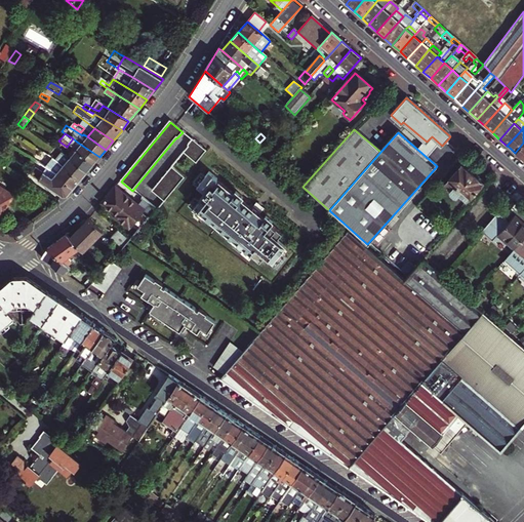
[(255,138),(252,144),(272,160),(276,156),(259,143),(255,138)]
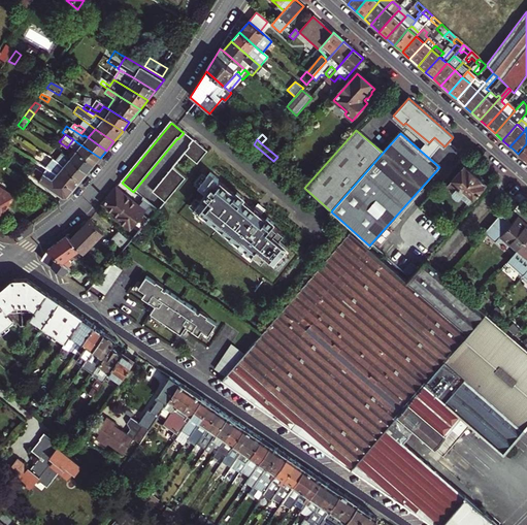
[(194,140),(185,154),(197,165),(208,152),(194,140)]
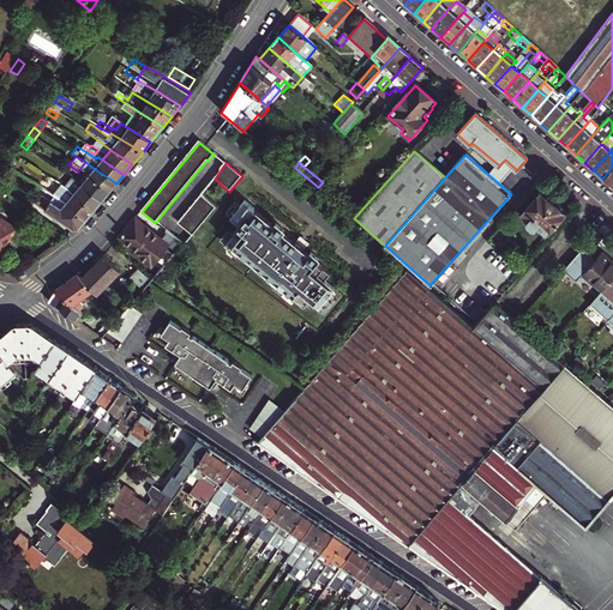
[(68,169),(78,176),(80,173),(78,171),(70,165),(68,169)]
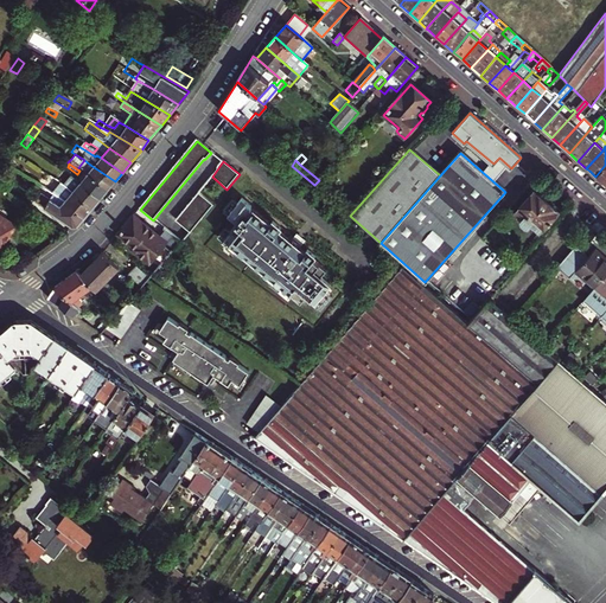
[(83,173),(87,177),(94,167),(90,165),(85,170),(83,173)]
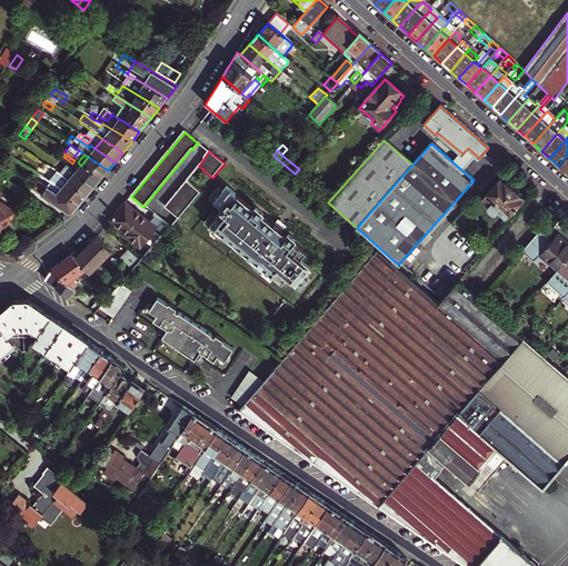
[(567,155),(558,166),(567,174),(567,155)]
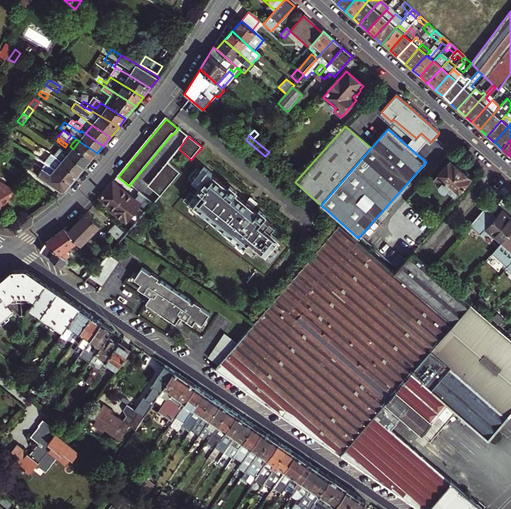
[(79,141),(73,149),(90,161),(97,153),(79,141)]
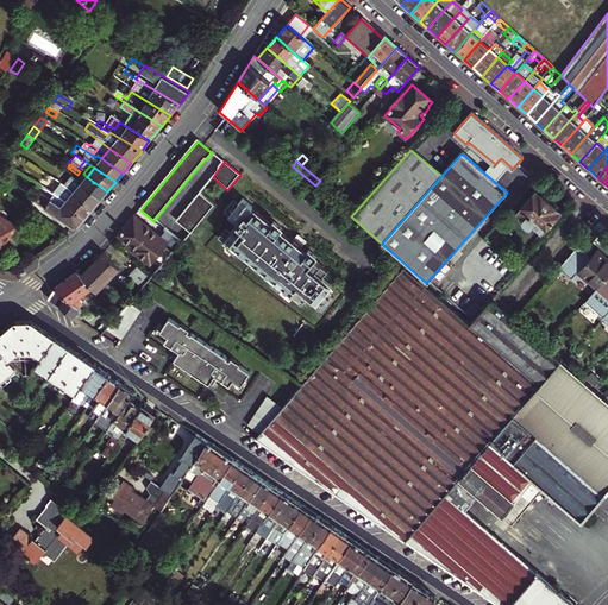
[(81,183),(80,187),(100,201),(107,191),(87,177),(83,174),(80,171),(77,175),(75,178),(81,183)]
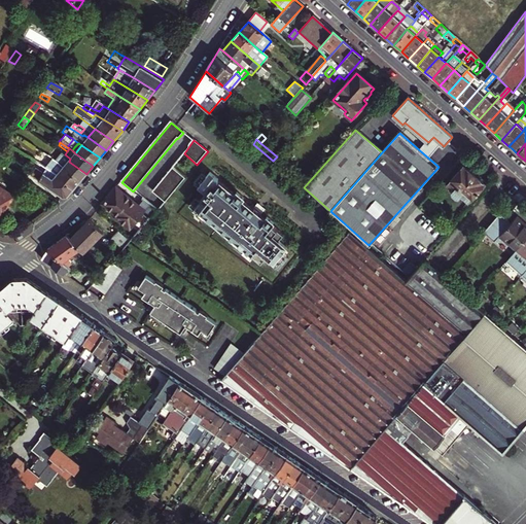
[(16,168),(0,156),(0,165),(12,173),(16,168)]
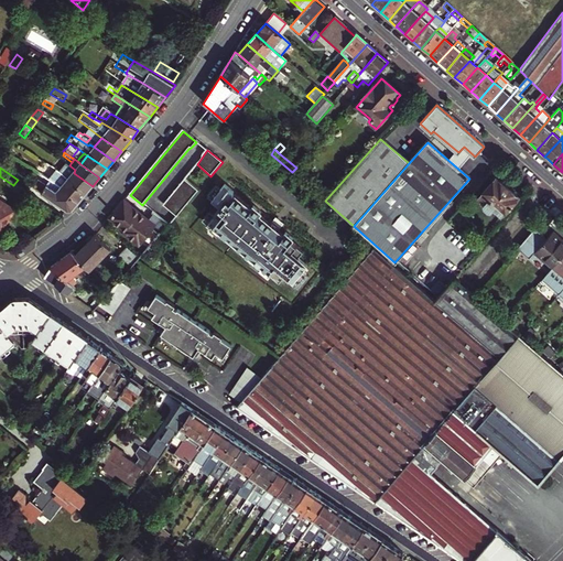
[(66,168),(61,176),(85,195),(93,186),(74,173),(66,168)]
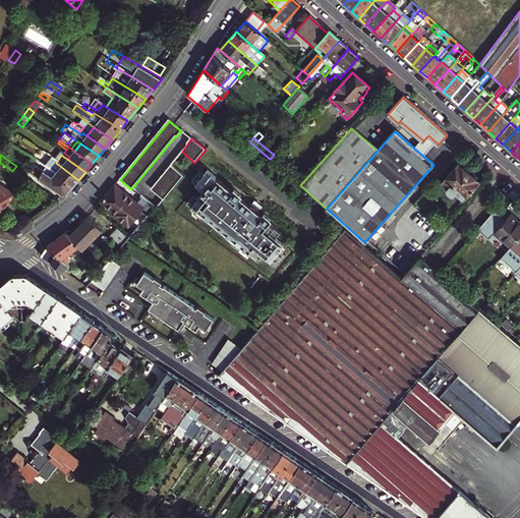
[(56,163),(49,172),(71,187),(78,180),(56,163)]
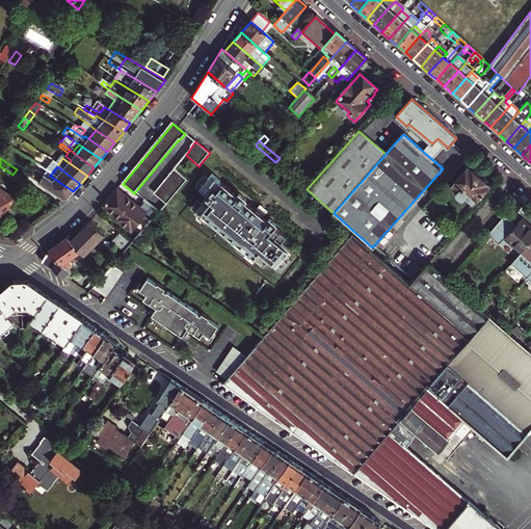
[(468,168),(452,186),(459,193),(461,189),(468,194),(465,197),(474,205),(489,187),(468,168)]
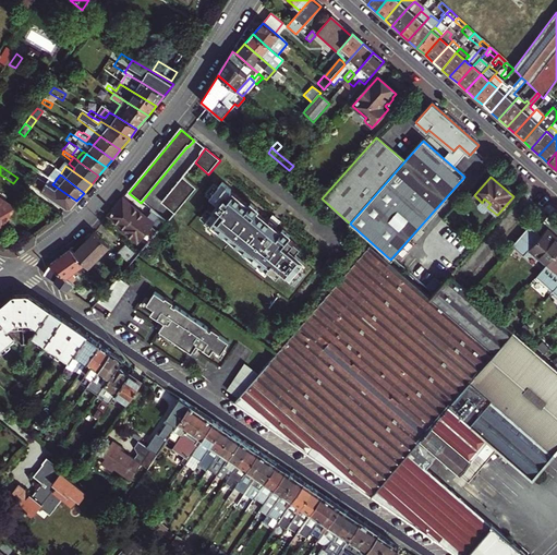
[(182,179),(160,205),(174,216),(196,190),(182,179)]
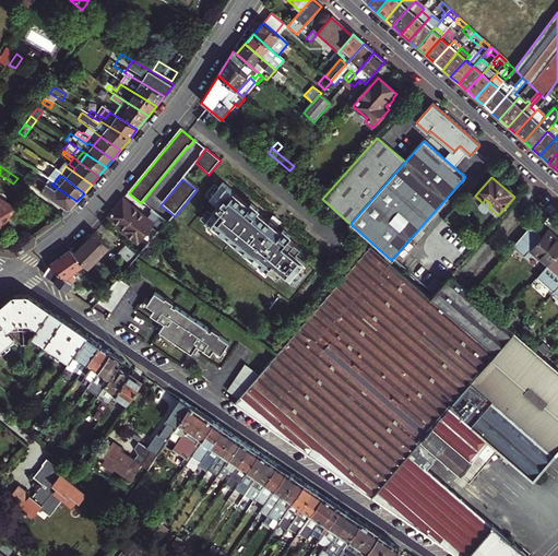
[(37,181),(33,188),(66,210),(71,210),(76,201),(52,185),(49,189),(37,181)]
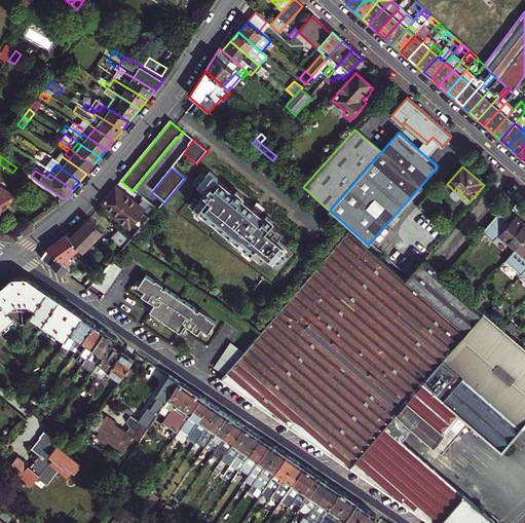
[(204,178),(199,185),(208,191),(204,195),(198,202),(194,208),(198,212),(195,215),(204,221),(207,219),(218,228),(235,241),(233,245),(242,252),(245,249),(254,257),(260,262),(263,259),(266,256),(277,265),(286,255),(282,252),(286,247),(277,240),(283,234),(271,225),(273,222),(266,217),(264,219),(259,215),(261,213),(254,208),(252,210),(240,200),(242,198),(236,193),(234,195),(217,181),(218,180),(209,173),(204,178)]
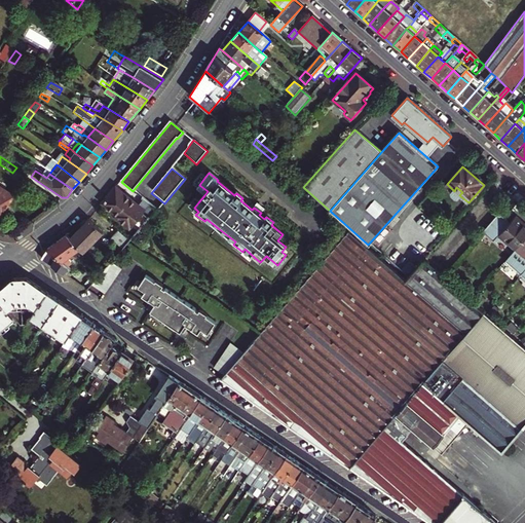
[(204,178),(201,175),(193,185),(204,195),(208,191),(199,185),(204,178)]
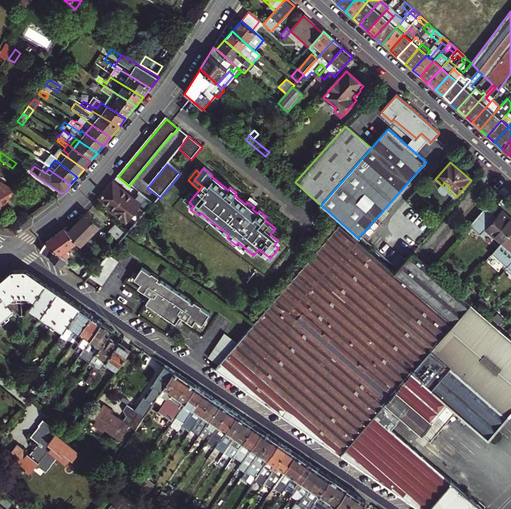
[(113,183),(100,199),(113,209),(112,211),(126,223),(139,207),(145,213),(152,205),(138,194),(133,201),(113,183)]
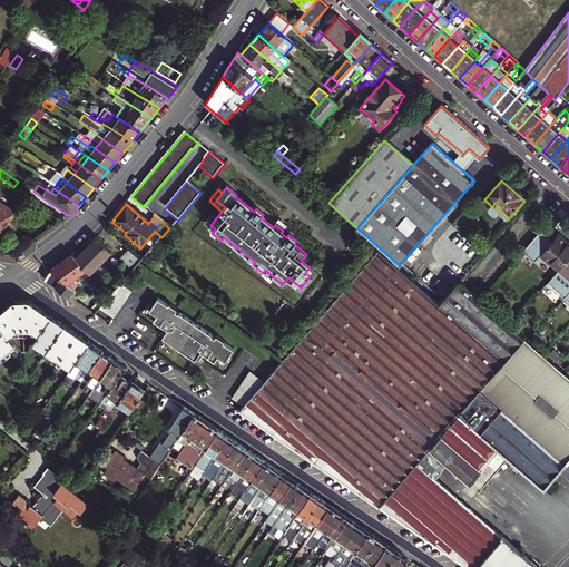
[(0,237),(15,215),(0,205),(0,237)]
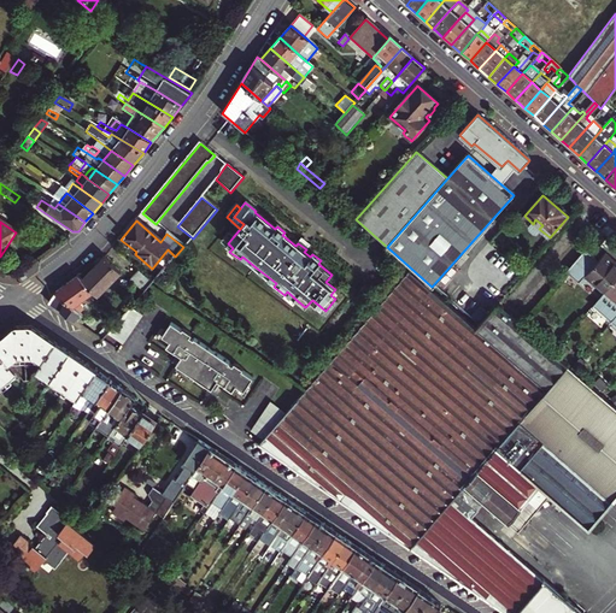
[(233,237),(228,234),(220,243),(229,252),(233,248),(228,243),(233,237)]
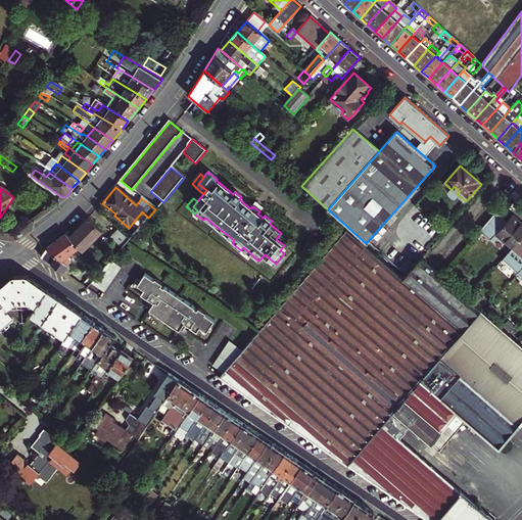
[(263,207),(255,202),(252,206),(259,211),(263,207)]
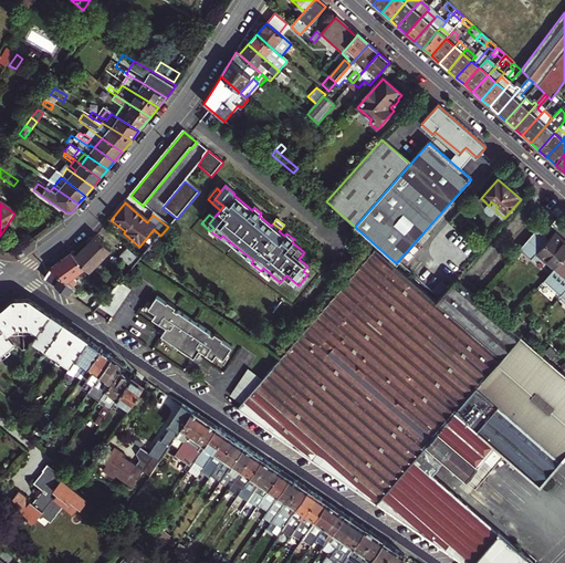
[(555,268),(564,257),(564,242),(562,240),(564,238),(557,232),(551,240),(550,242),(546,239),(547,237),(539,229),(521,250),(533,261),(537,256),(547,264),(550,262),(555,268)]
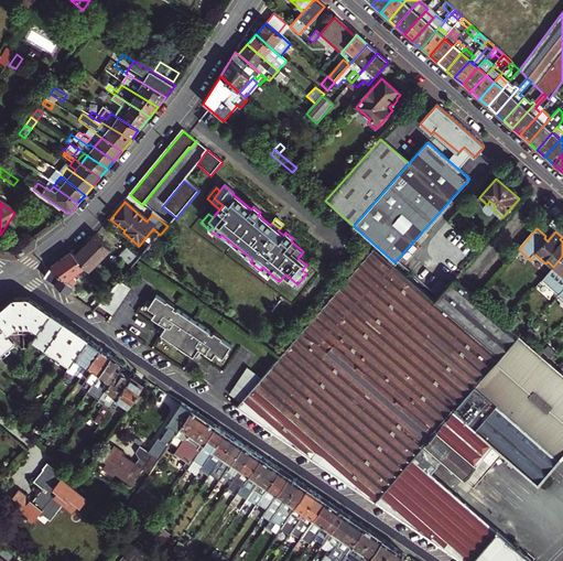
[(75,258),(86,268),(90,272),(110,250),(96,236),(75,258)]
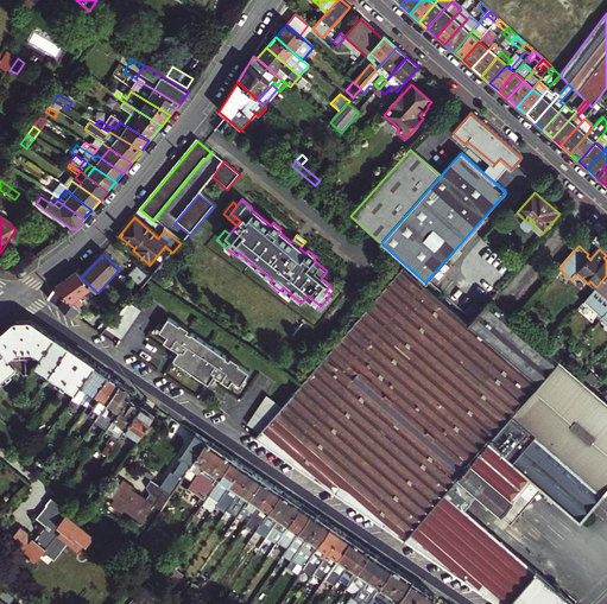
[(272,279),(252,264),(250,267),(270,283),(272,279)]
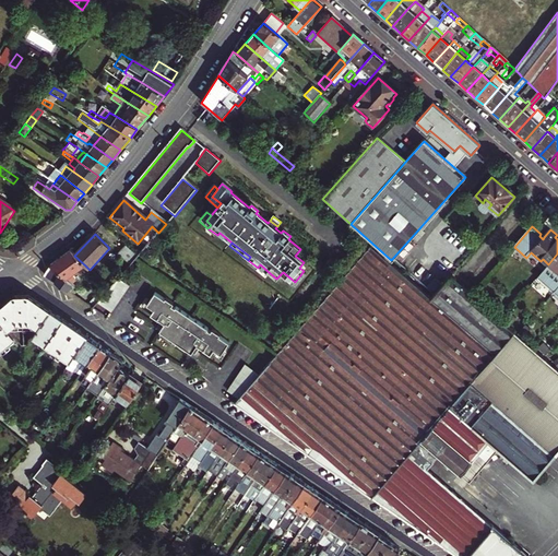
[(138,257),(125,245),(117,253),(130,265),(138,257)]
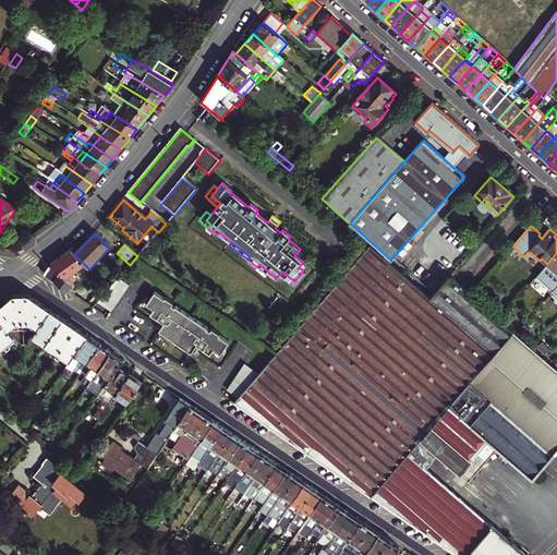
[(556,370),(448,276),(431,294),(428,298),(368,245),(259,375),(239,399),(234,405),(457,554),(524,554),(425,469),(438,455),(460,473),(489,439),(504,453),(511,459),(533,479),(556,451),(556,370)]
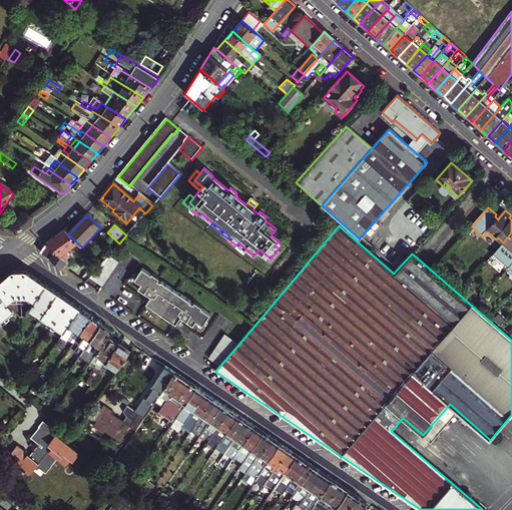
[(64,230),(47,244),(56,252),(51,261),(64,270),(69,263),(66,261),(71,257),(67,251),(78,243),(68,234),(64,230)]
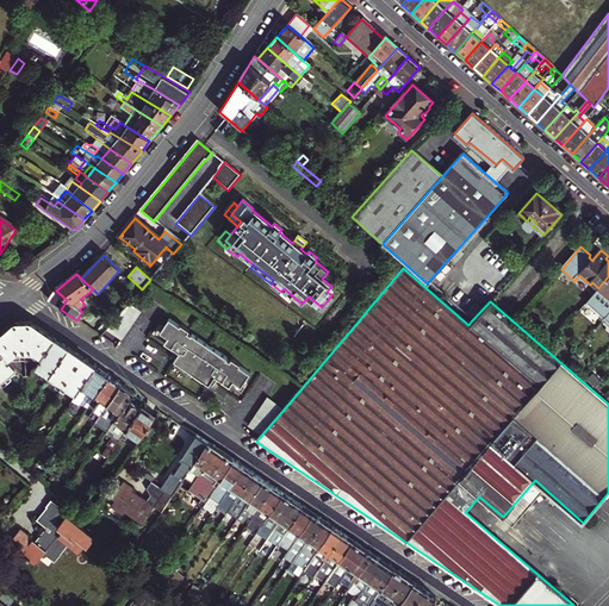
[(608,276),(598,288),(597,291),(588,301),(606,317),(608,312),(608,276)]
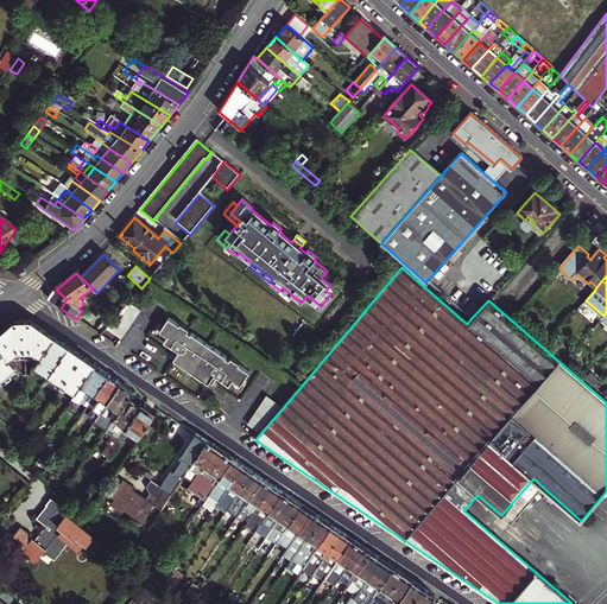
[(280,291),(273,286),(272,288),(290,302),(293,297),(283,287),(280,291)]
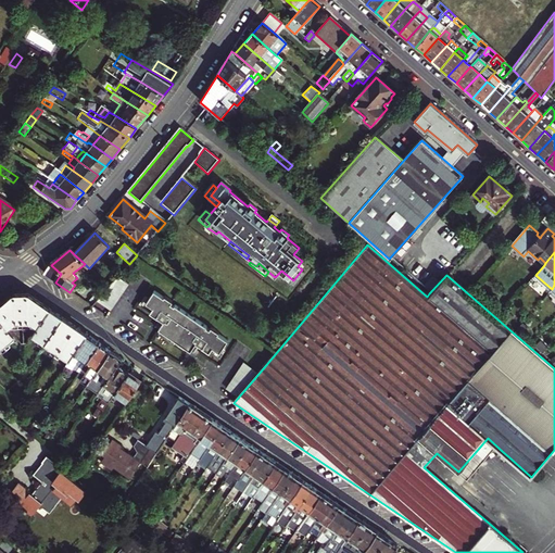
[(61,274),(51,265),(49,267),(43,275),(55,283),(61,274)]
